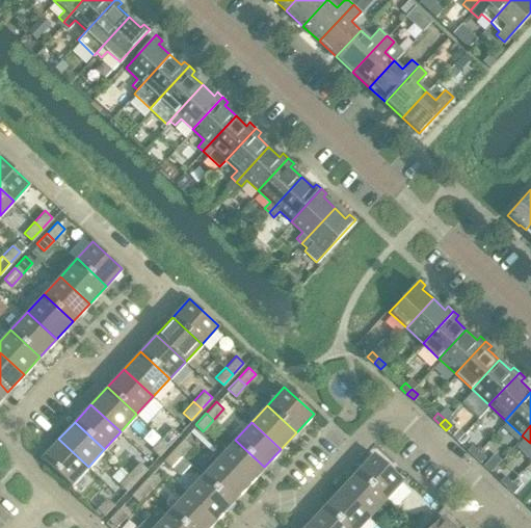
[(168,444),(179,432),(171,426),(161,437),(168,444)]
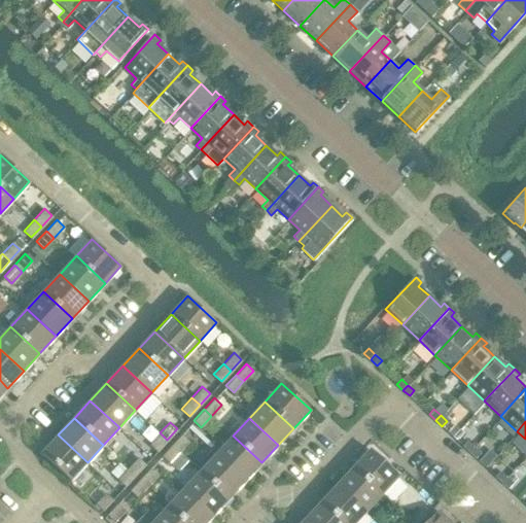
[(156,451),(167,440),(160,432),(149,444),(156,451)]
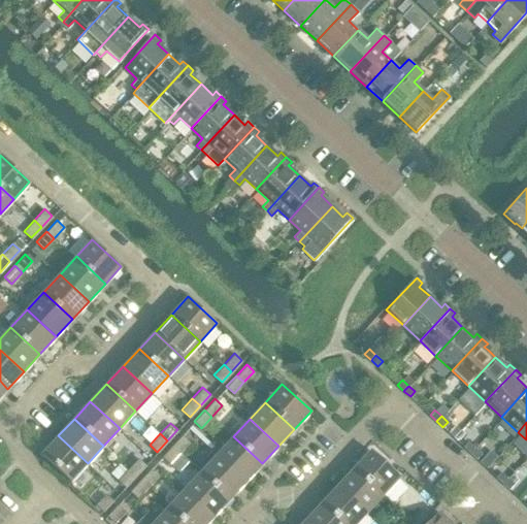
[(179,452),(190,440),(182,434),(171,445),(179,452)]
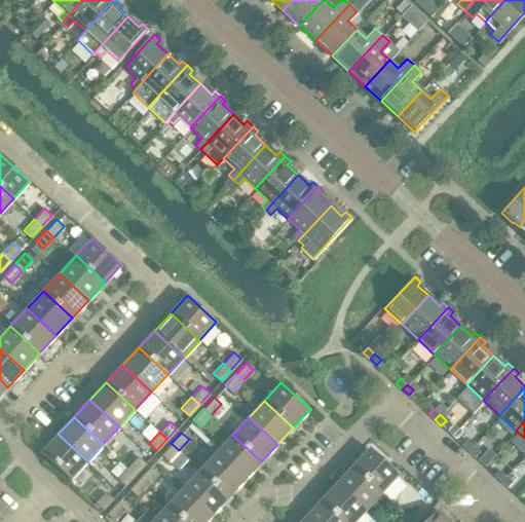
[(87,461),(58,434),(41,452),(71,479),(87,461)]
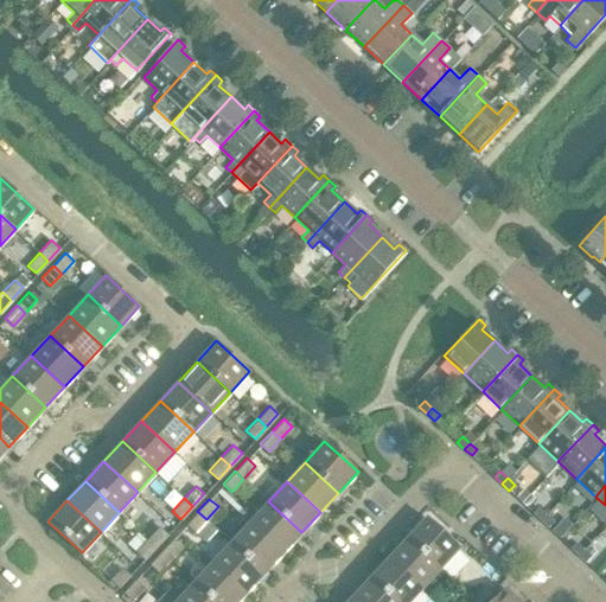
[(301,532),(268,501),(250,522),(284,552),(301,532)]
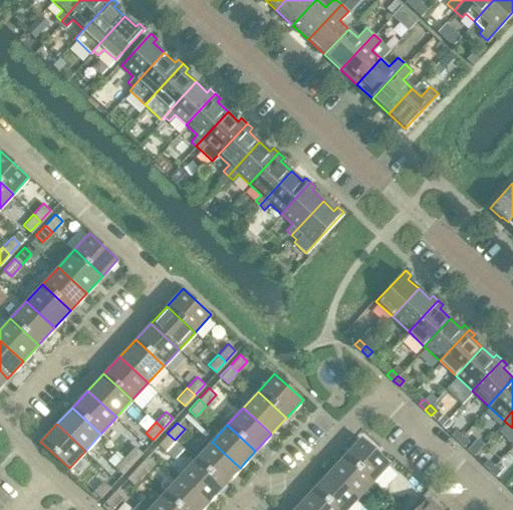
[(462,435),(455,429),(451,434),(457,440),(462,435)]
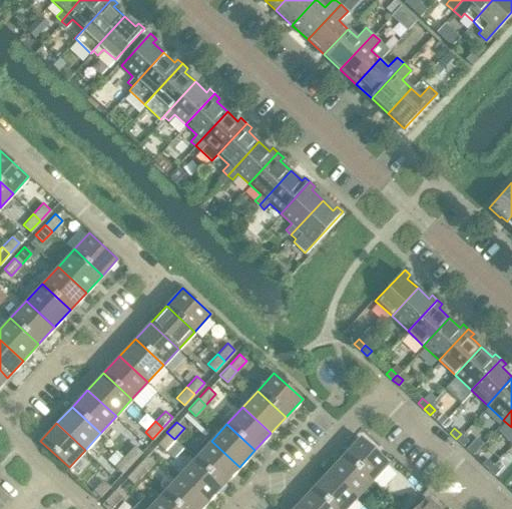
[(164,450),(174,439),(166,432),(157,443),(164,450)]
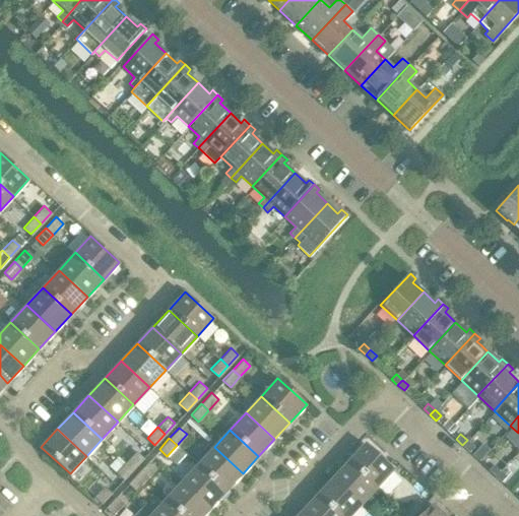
[(473,446),(467,440),(462,445),(468,450),(473,446)]
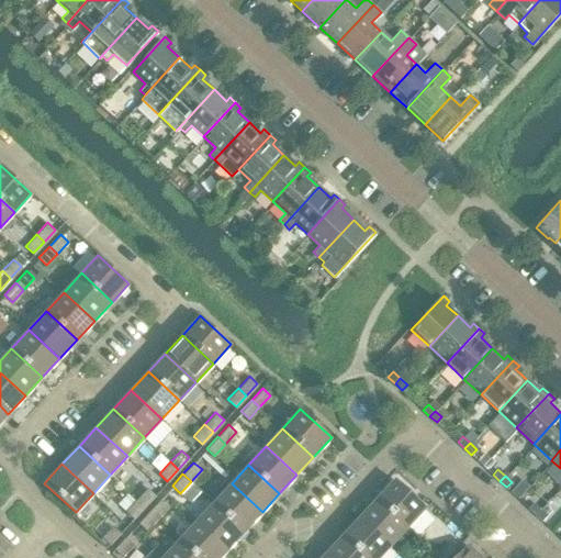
[(426,508),(395,479),(377,498),(408,526),(426,508)]
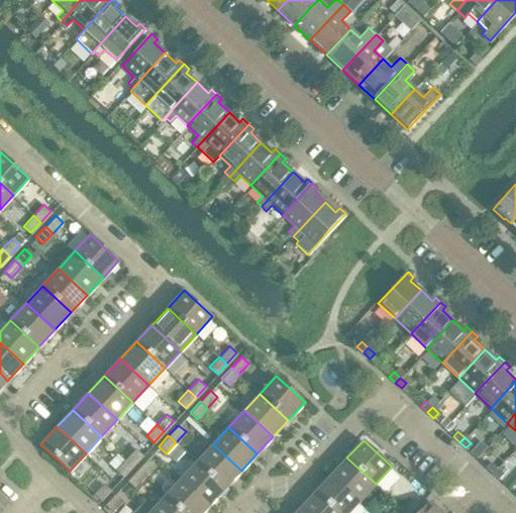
[(241,471),(213,444),(196,462),(225,488),(241,471)]
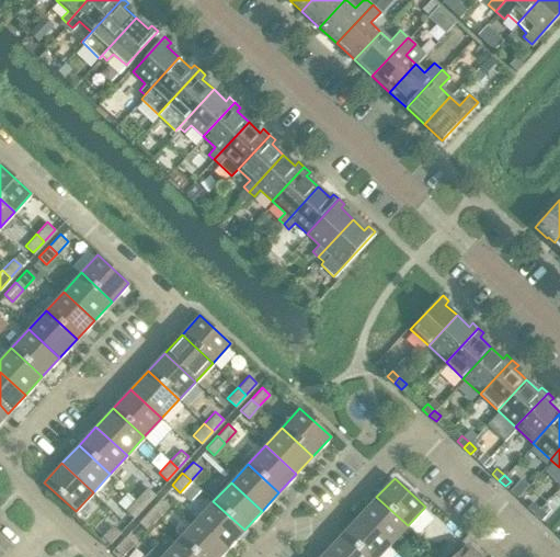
[(144,504),(155,493),(147,486),(136,498),(144,504)]
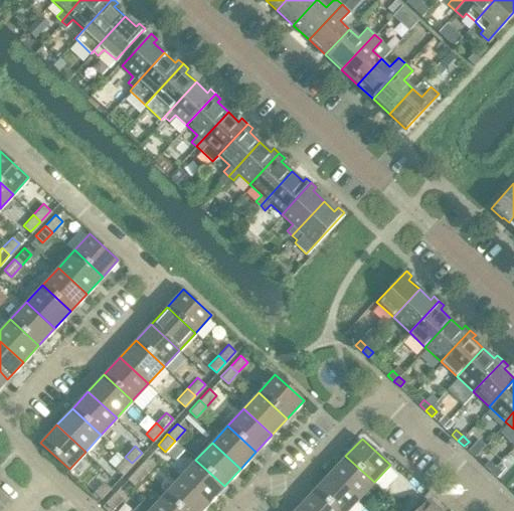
[(374,482),(345,456),(330,473),(358,499),(374,482)]
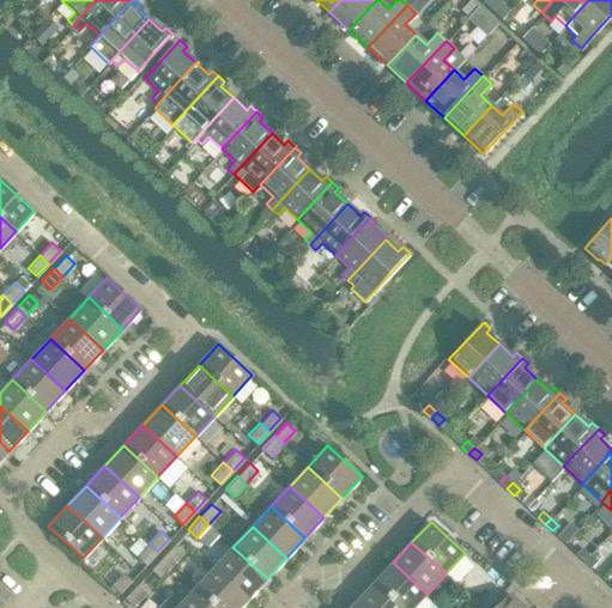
[(145,564),(157,551),(149,543),(137,555),(145,564)]
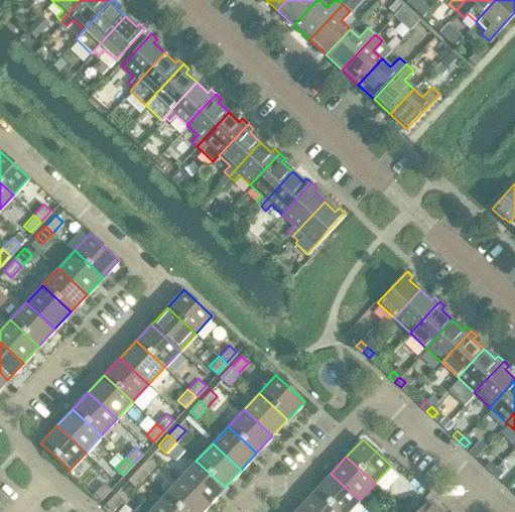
[(144,476),(154,465),(146,458),(136,469),(144,476)]
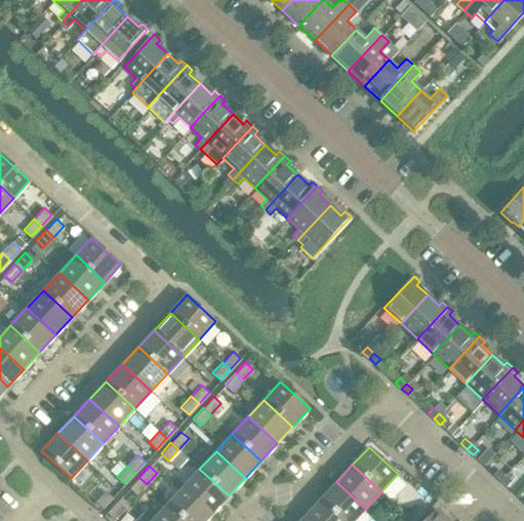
[(505,474),(497,468),(492,473),(499,479),(505,474)]
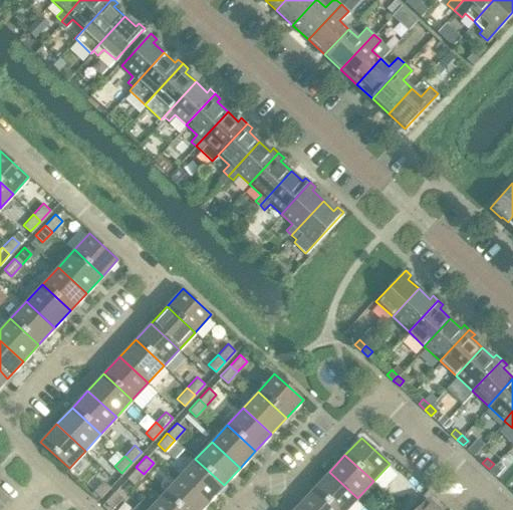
[(224,485),(195,459),(180,476),(208,502),(224,485)]
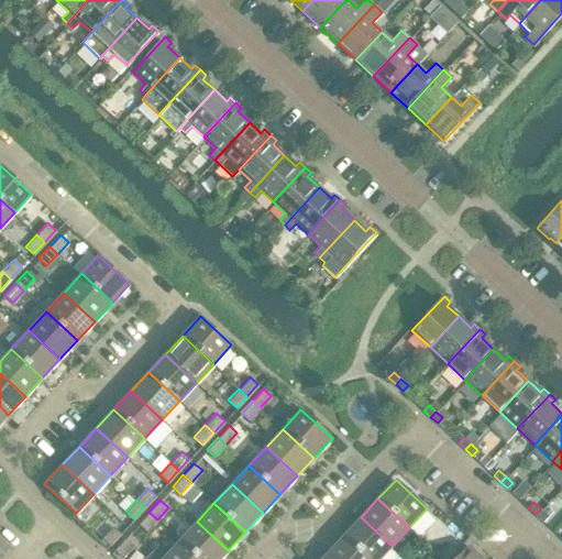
[(548,515),(541,508),(536,514),(542,521),(548,515)]
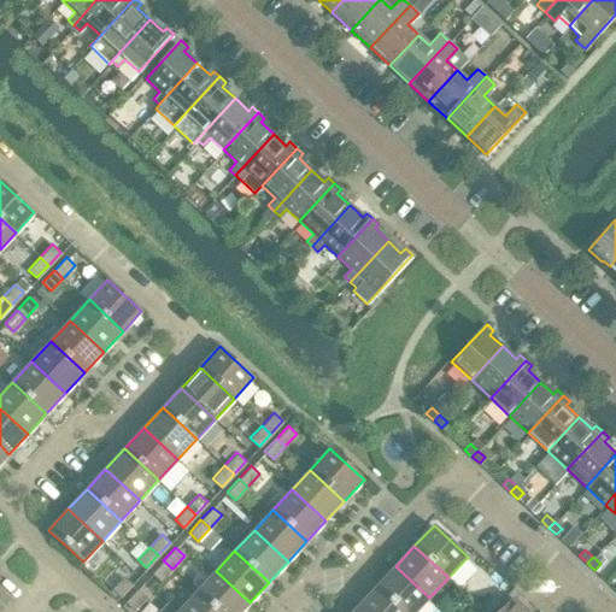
[(160,581),(172,569),(163,560),(151,572),(160,581)]
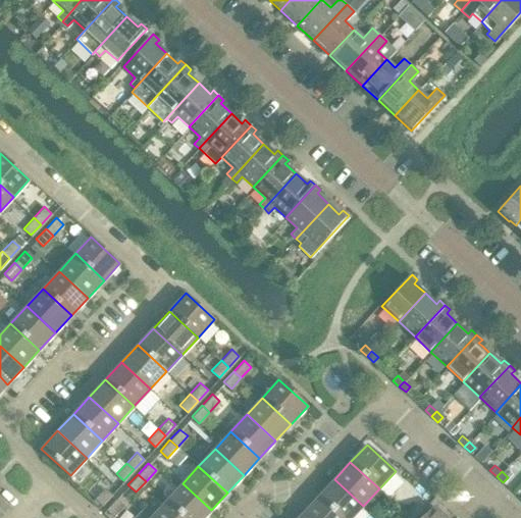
[(351,517),(363,506),(334,479),(318,496),(342,517),(351,517)]
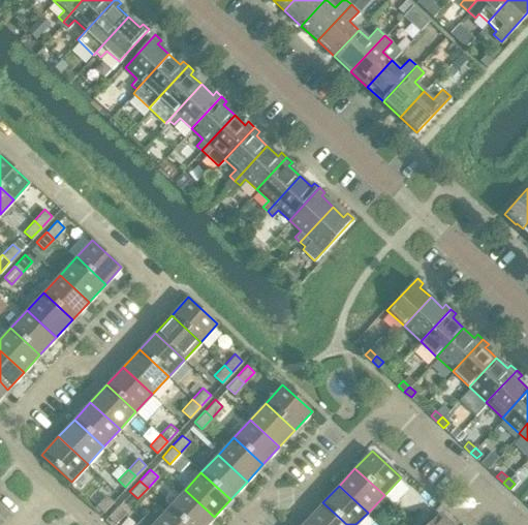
[(206,524),(214,517),(185,490),(168,507),(188,524),(206,524)]
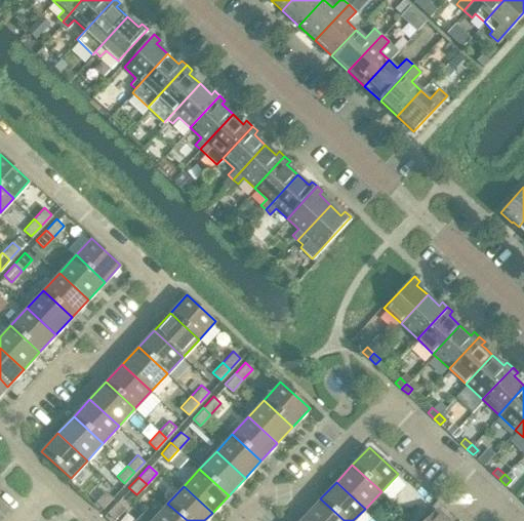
[(112,496),(105,489),(94,501),(102,508),(112,496)]
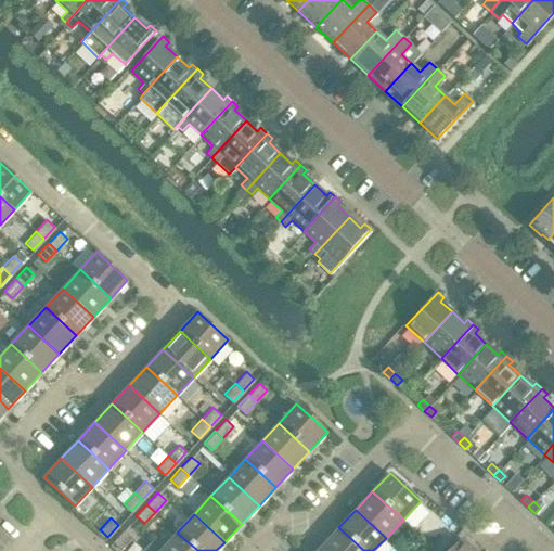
[(363,550),(338,527),(322,546),(326,550),(363,550)]
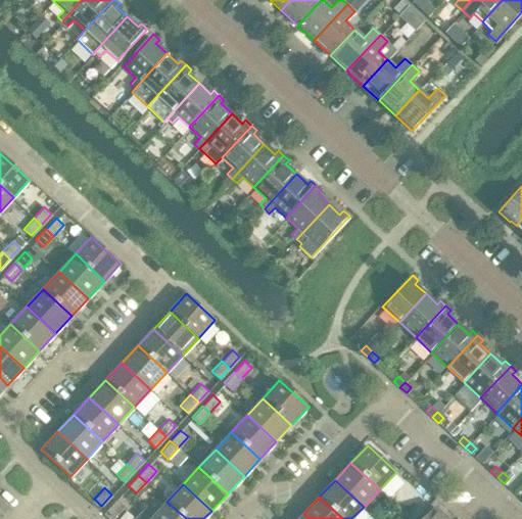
[(124,506),(116,499),(106,510),(113,517),(124,506)]
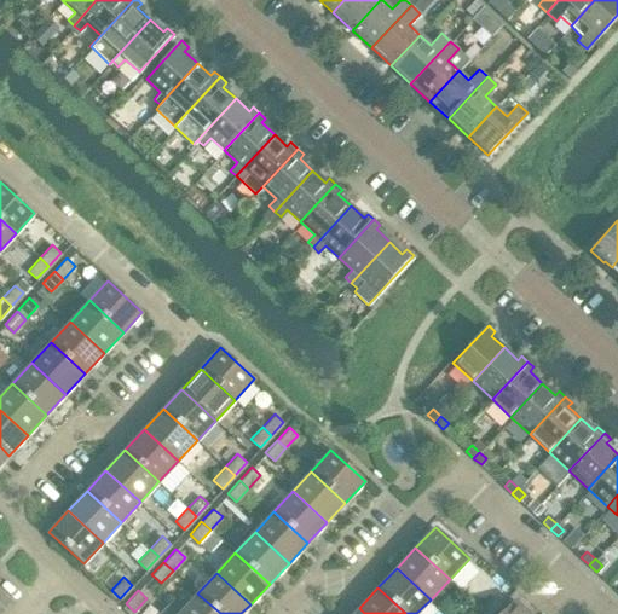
[(220,613),(197,594),(179,613),(220,613)]
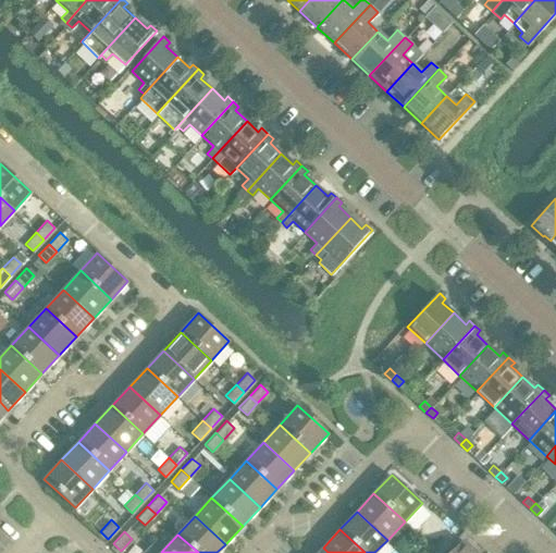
[(437,552),(441,552),(451,543),(443,536),(432,547),(437,552)]
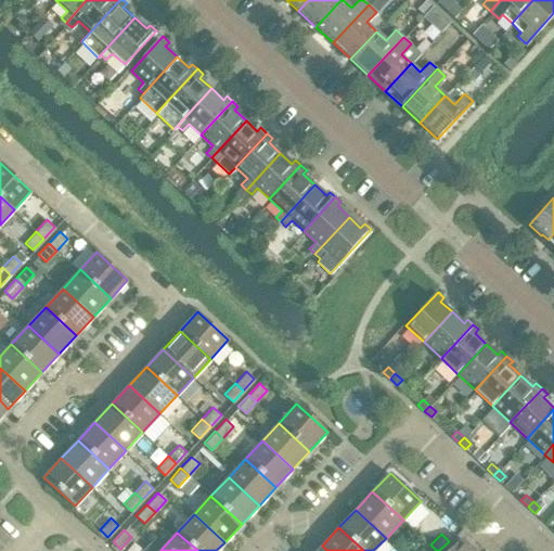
[(474,550),(461,538),(448,550),(474,550)]
